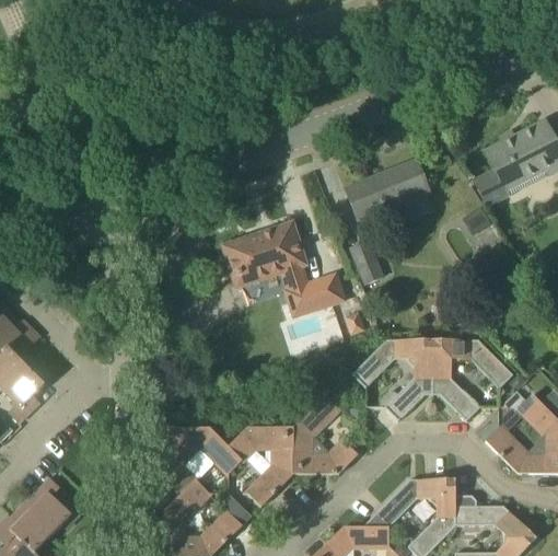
[(474,180),(484,198),(488,206),(511,195),(511,194),(548,174),(549,175),(557,170),(557,136),(555,138),(545,119),(485,150),(495,169),(474,180)]
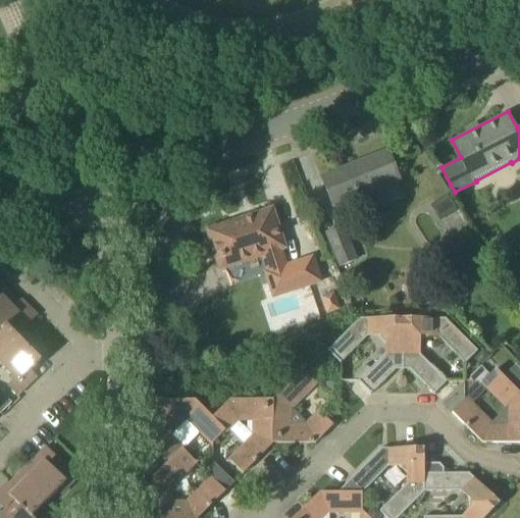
[(387,147),(321,173),(333,204),(400,177),(387,147)]
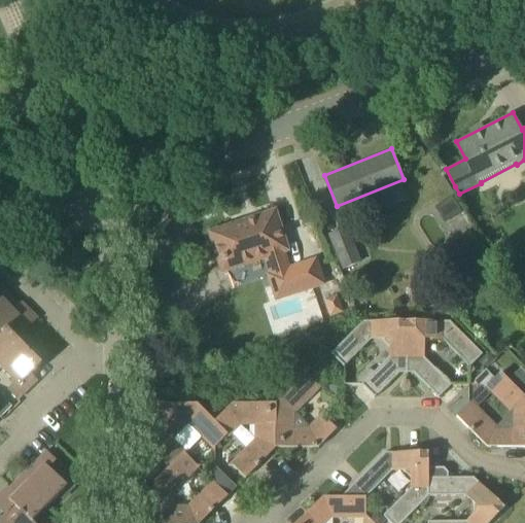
[(453,193),(435,204),(446,220),(463,209),(453,193)]
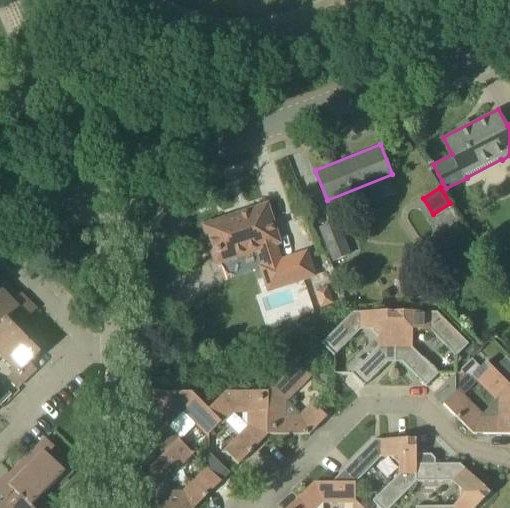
[(205,224),(217,260),(258,247),(263,264),(261,265),(268,288),(313,273),(306,250),(280,258),(274,241),(278,240),(267,203),(205,224)]
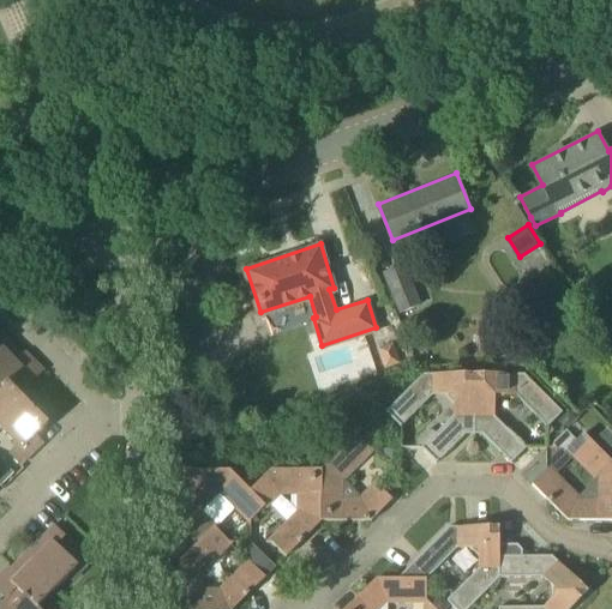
[(399,309),(419,301),(403,261),(383,270),(399,309)]
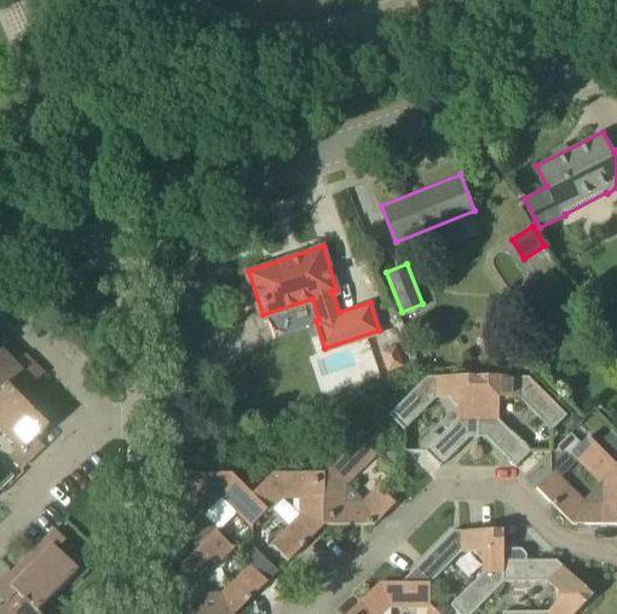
[(0,389),(9,382),(23,369),(16,360),(22,354),(9,341),(0,348),(0,389)]
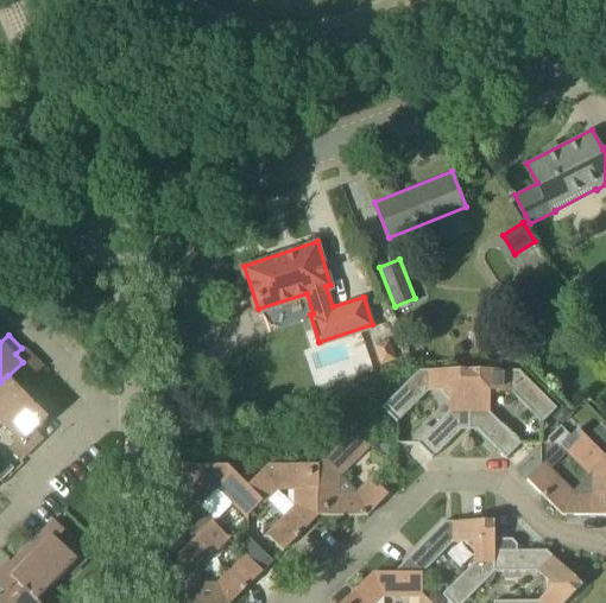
[(417,440),(433,455),(461,426),(469,426),(471,367),(421,367),(383,405),(397,419),(428,389),(440,389),(449,398),(448,410),(433,426),(430,424),(422,424),(414,433),(415,440),(417,440)]
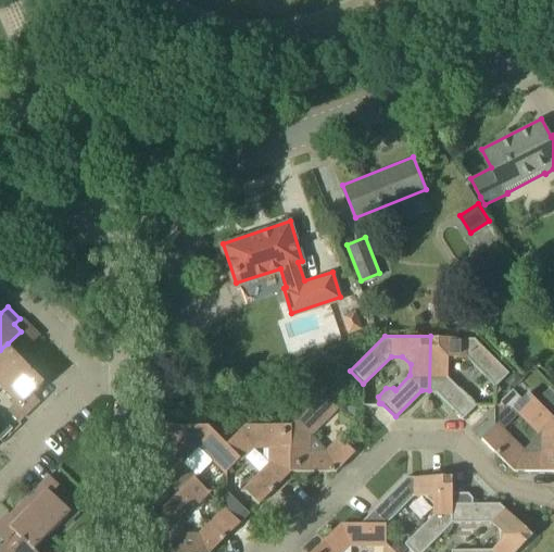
[(430,336),(429,390),(437,390),(463,416),(477,403),(449,375),(449,364),(457,356),(468,356),(495,385),(510,371),(476,336),(430,336)]
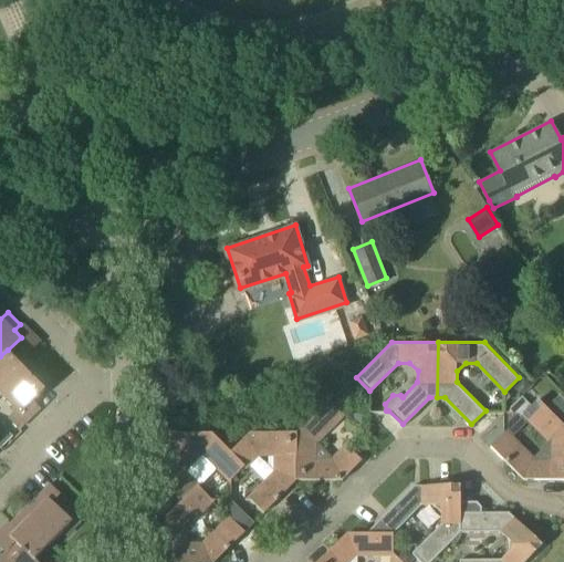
[(0,388),(2,392),(27,368),(33,363),(20,350),(14,355),(8,350),(0,356),(0,388)]
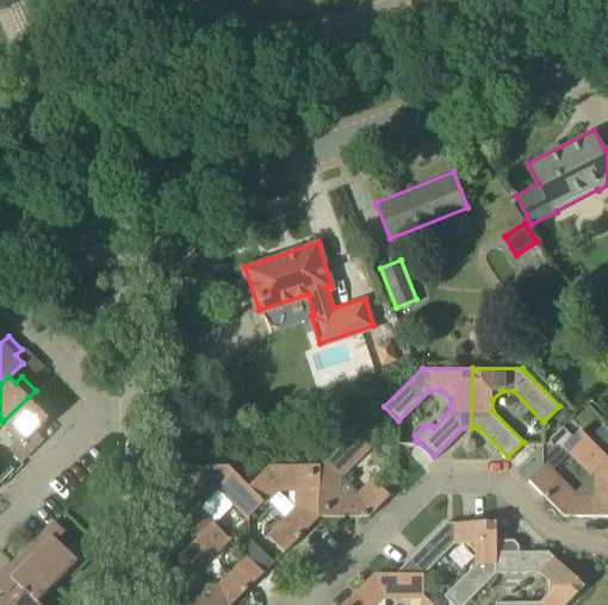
[(11,448),(20,457),(43,436),(37,429),(49,417),(29,397),(2,422),(20,438),(11,448)]
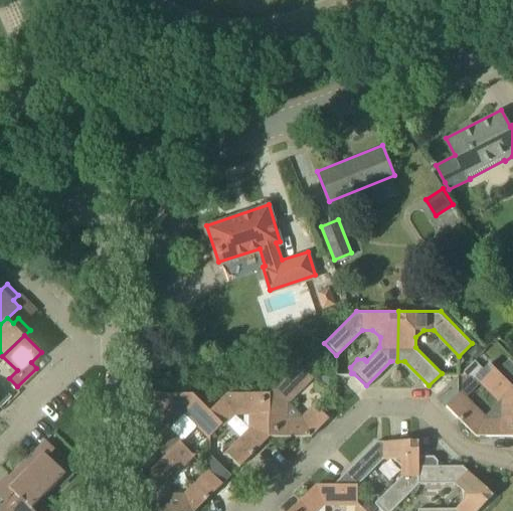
[(512,384),(489,361),(476,374),(459,373),(459,391),(447,403),(476,434),(512,433),(512,384)]
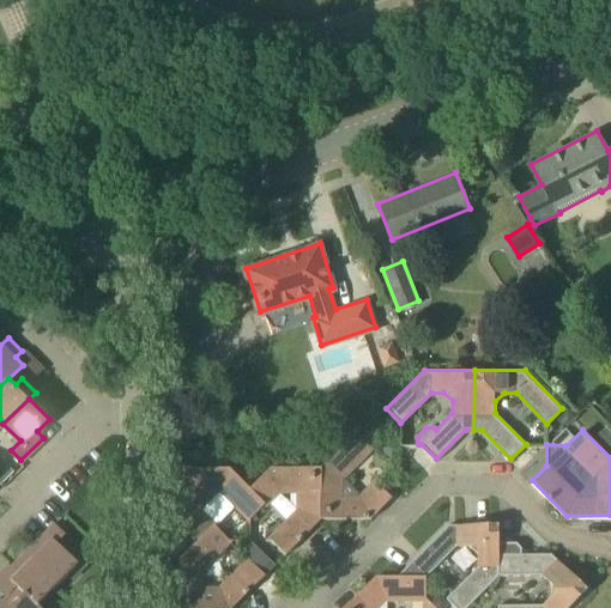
[(355,431),(320,466),(321,517),(371,517),(392,496),(379,481),(367,493),(346,473),(371,449),(355,431)]
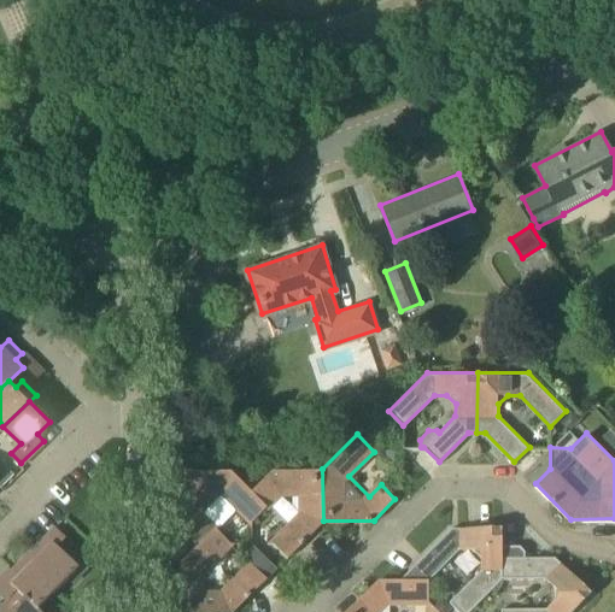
[(252,522),(267,507),(251,492),(252,490),(230,470),(180,469),(180,521),(200,541),(200,542),(216,528),(199,511),(200,490),(221,490),(252,522)]
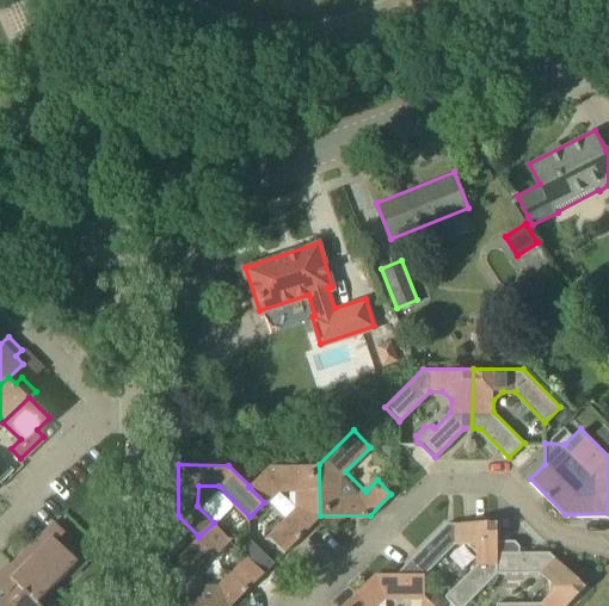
[(270,467),(250,486),(248,487),(264,502),(280,487),(301,486),(301,507),(271,537),(285,550),(320,515),(319,464),(318,465),(270,467)]
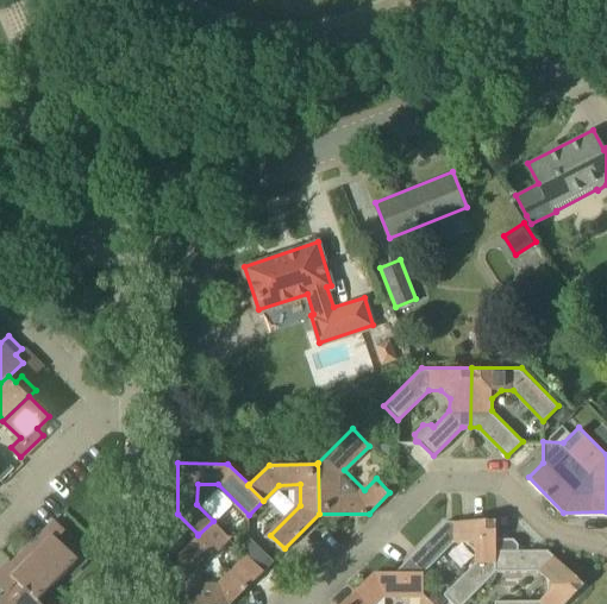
[(25,547),(57,580),(79,559),(57,538),(66,529),(55,517),(45,527),(52,534),(45,541),(38,534),(25,547)]
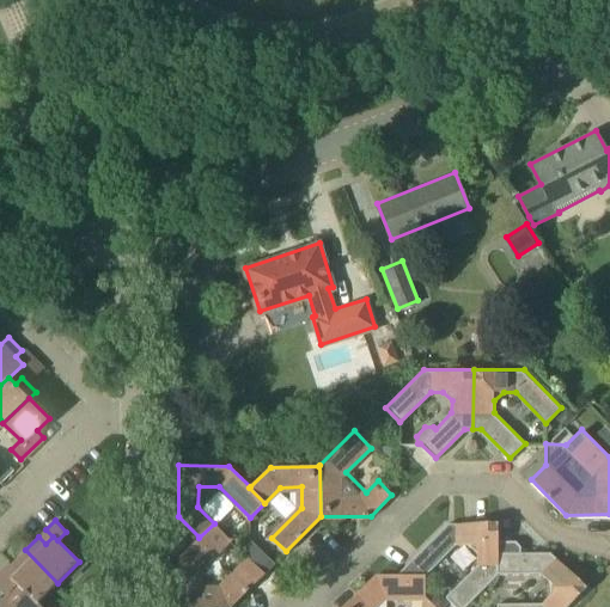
[(446,595),(450,600),(457,606),(463,606),(498,574),(498,539),(498,521),(447,522),(396,574),(426,574),(455,544),(467,544),(476,553),(476,565),(446,595)]
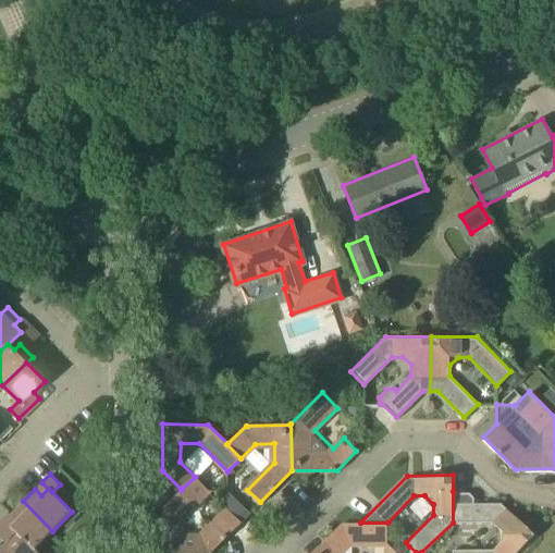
[(181,490),(181,489),(162,507),(162,552),(209,552),(241,521),(227,508),(198,538),(181,538),(181,519),(209,490),(195,477),(181,490)]
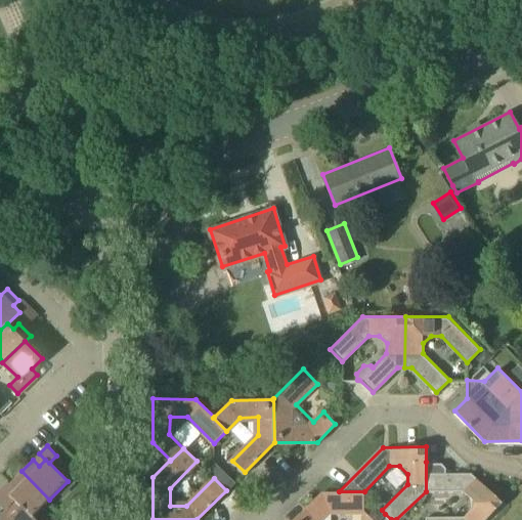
[(425,516),(425,519),(484,519),(502,502),(471,472),(446,472),(446,467),(441,462),(426,462),(426,491),(427,490),(464,490),(471,497),(471,508),(464,515),(425,516)]
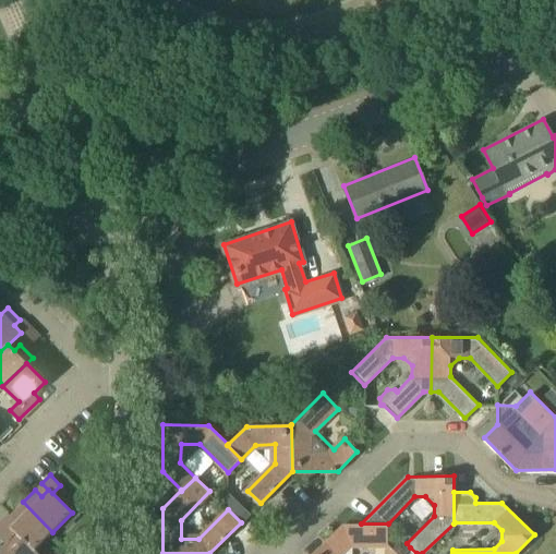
[(23,540),(34,550),(52,532),(23,502),(11,514),(17,520),(11,527),(23,540)]
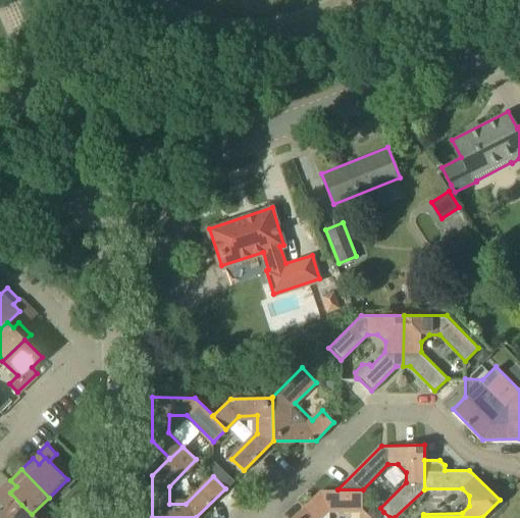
[(330,517),(330,508),(363,508),(363,489),(338,489),(320,489),(291,517),(330,517)]
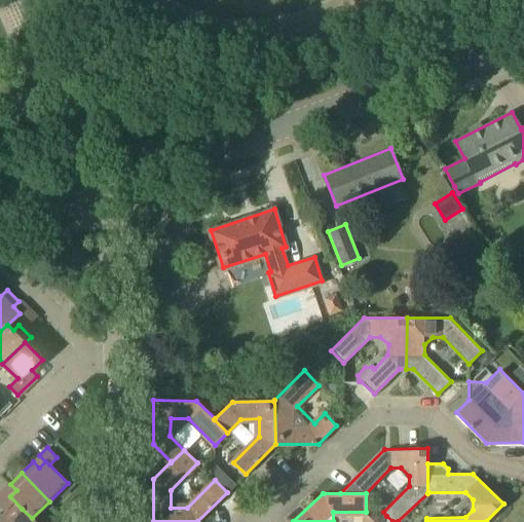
[(0,521),(36,521),(32,518),(22,509),(15,514),(10,508),(0,517),(0,521)]
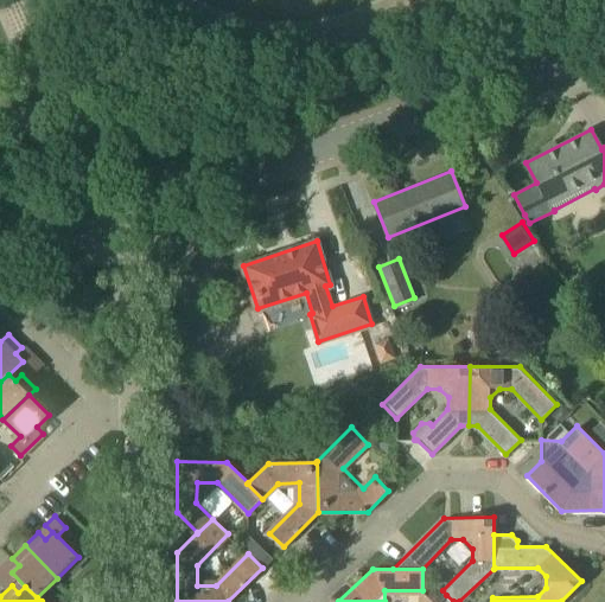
[(437,586),(427,596),(433,601),(438,601),(446,595),(445,594),(443,590),(437,586)]
